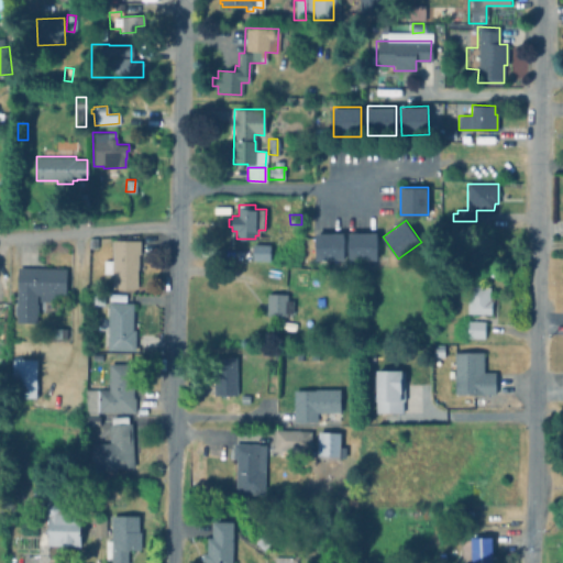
[(344,232),(344,261),(316,260),(316,232),(344,232)]
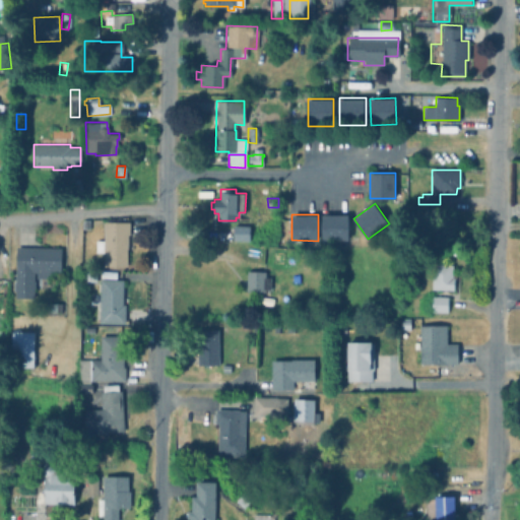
[(348,214),(348,240),(323,240),(323,214),(348,214)]
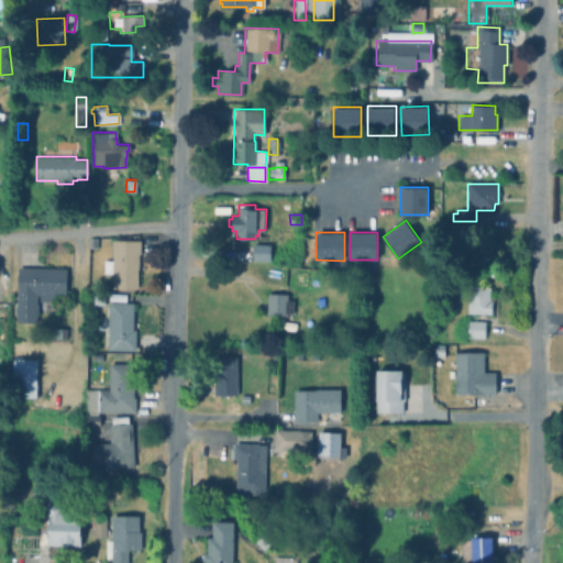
[(140,241),(140,254),(138,254),(138,269),(136,269),(136,288),(112,288),(112,274),(102,274),(102,260),(112,260),(112,240),(140,241)]
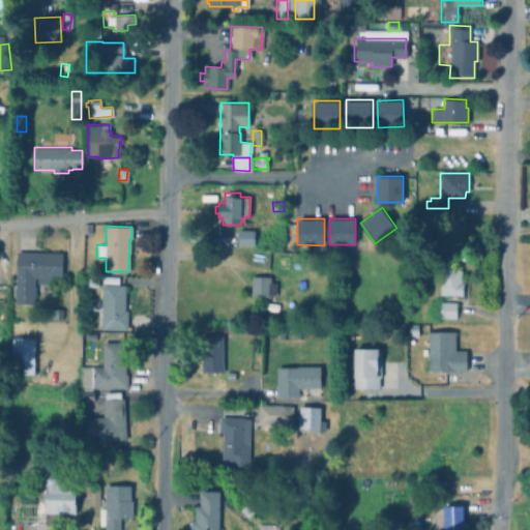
[(255,230),(254,245),(237,244),(237,230),(255,230)]
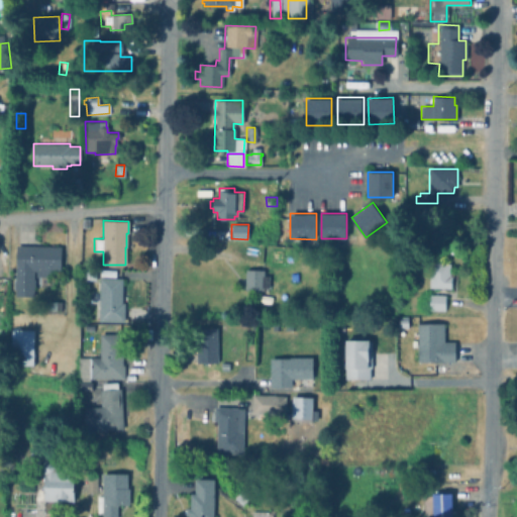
[(60,245),(60,271),(48,271),(48,277),(35,276),(35,270),(33,270),(33,279),(33,287),(32,296),(14,296),(14,289),(13,289),(13,281),(15,281),(15,245),(60,245)]
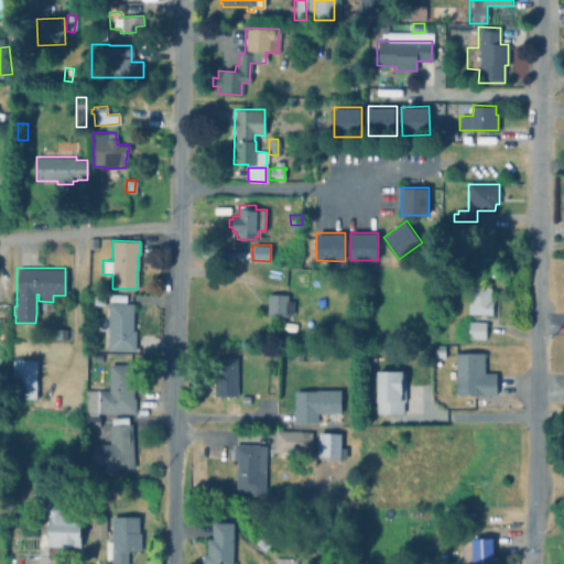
[(492,302),(491,314),(467,314),(467,286),(490,286),(490,302),(492,302)]
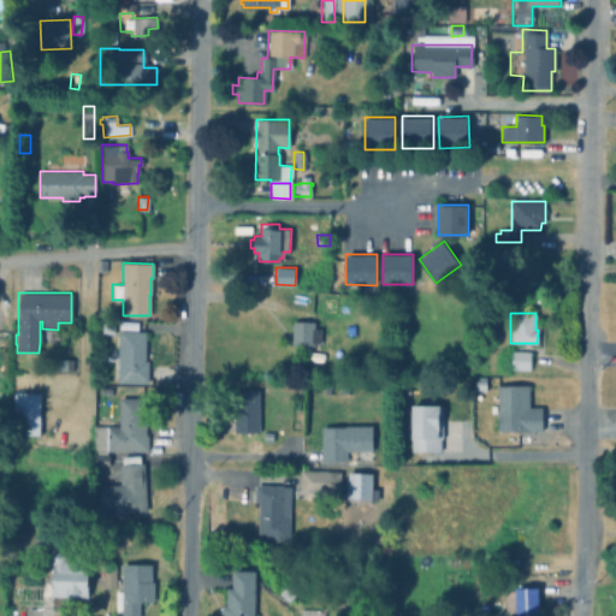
[(146,331),(144,353),(148,353),(148,384),(117,383),(118,348),(116,348),(116,332),(118,332),(119,319),(142,320),(142,331),(146,331)]
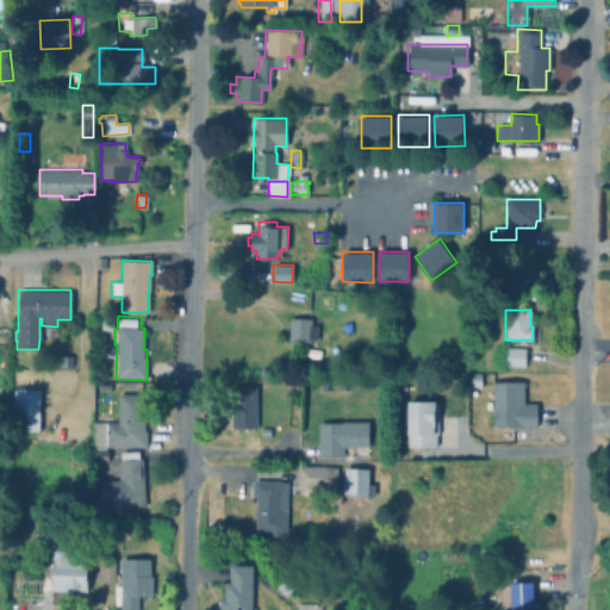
[(112,318),(112,330),(97,329),(98,318),(112,318)]
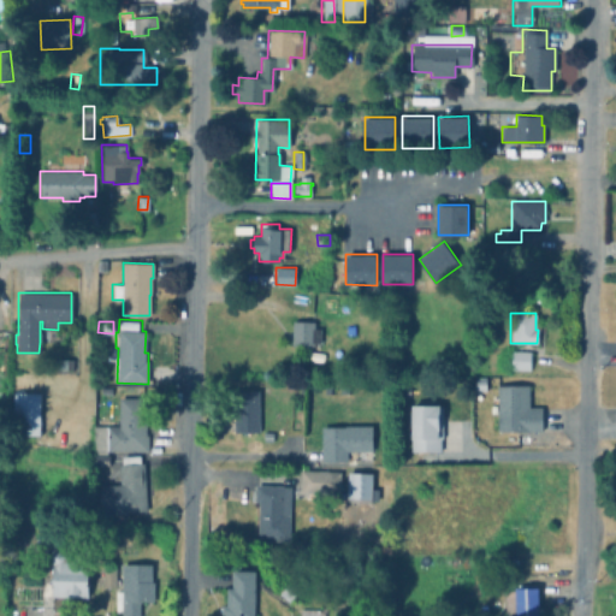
[(320,329),(320,343),(313,343),(313,345),(291,345),(292,321),(314,321),(314,329),(320,329)]
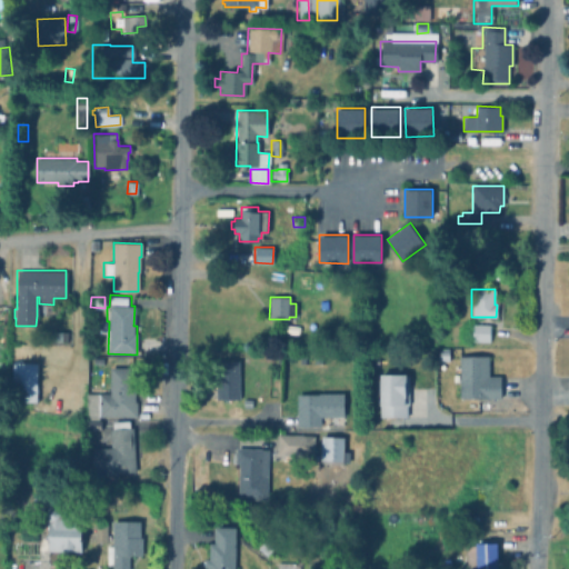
[(489,325),(488,342),(471,341),(471,323),(489,325)]
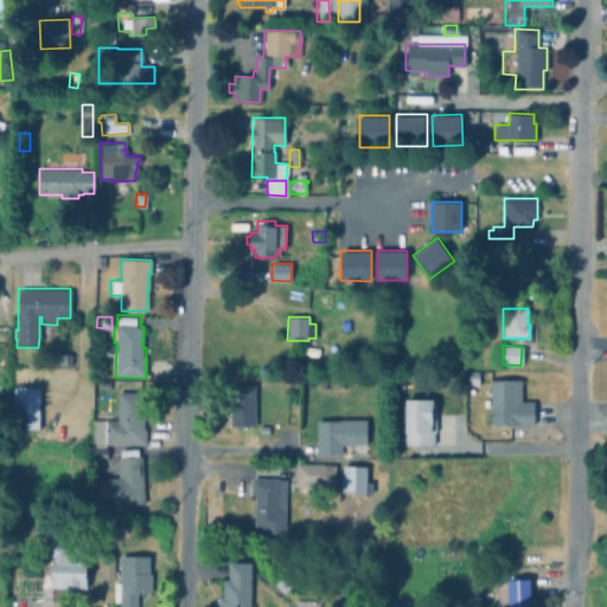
[(478,371),(478,375),(479,375),(479,385),(467,385),(467,375),(470,375),(470,371),(478,371)]
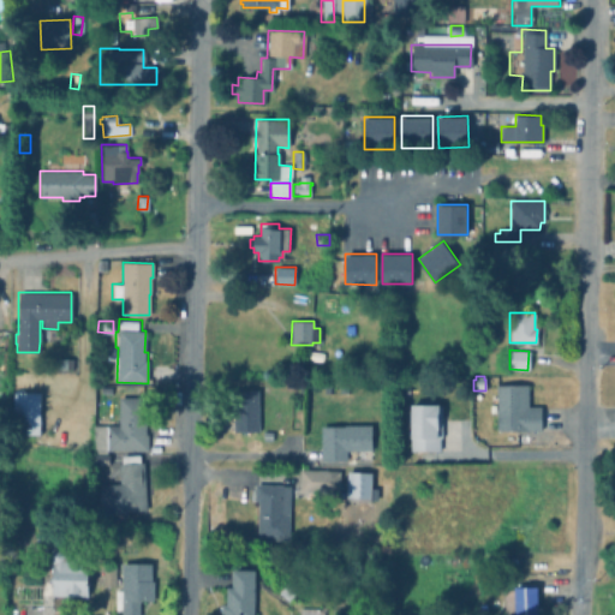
[(541,406),(541,431),(496,431),(496,384),(527,384),(527,406),(541,406)]
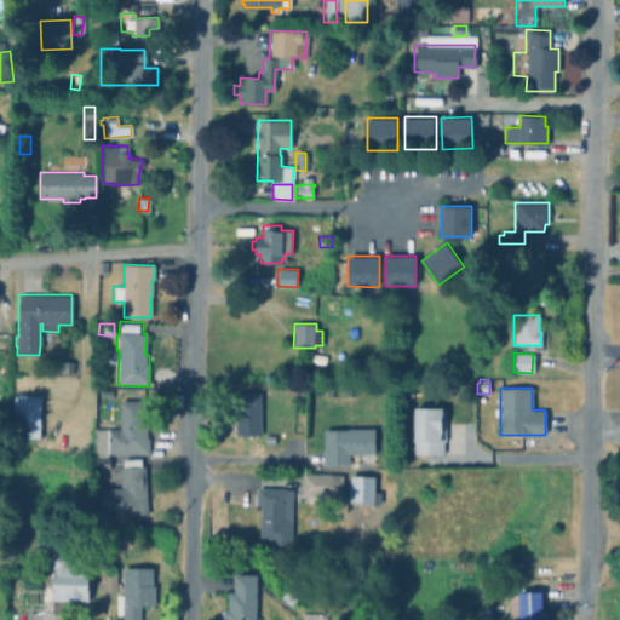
[(260,394),(260,434),(234,434),(235,392),(260,394)]
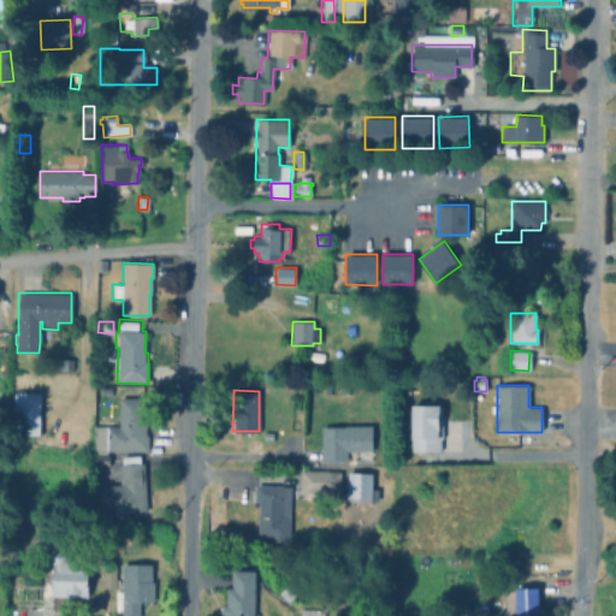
[(40,392),(39,434),(11,433),(12,392),(40,392)]
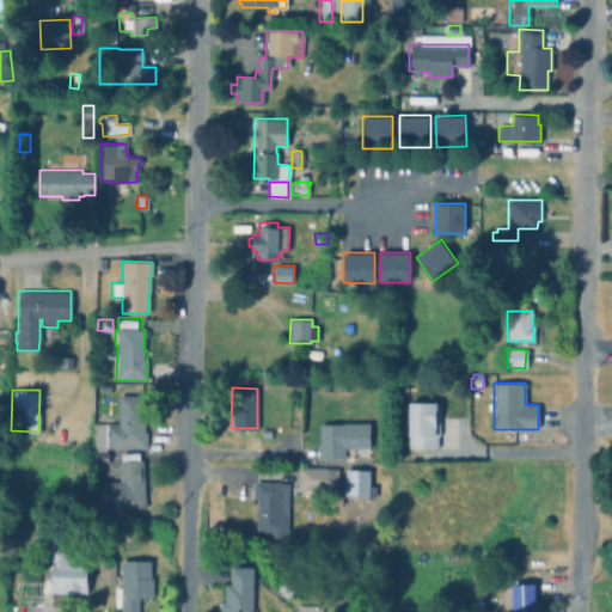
[(145,395),(145,433),(146,433),(146,450),(105,450),(105,451),(91,451),(92,424),(105,424),(105,423),(117,423),(117,395),(145,395)]
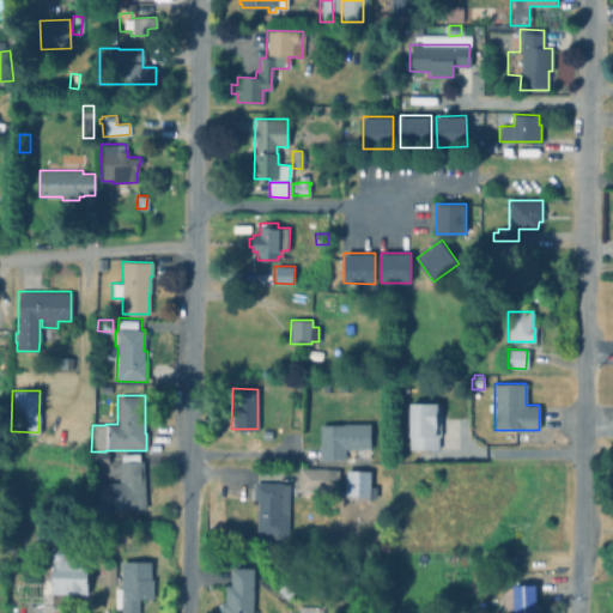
[(438,404),(438,419),(437,419),(436,449),(407,449),(407,435),(408,435),(410,402),(438,404)]
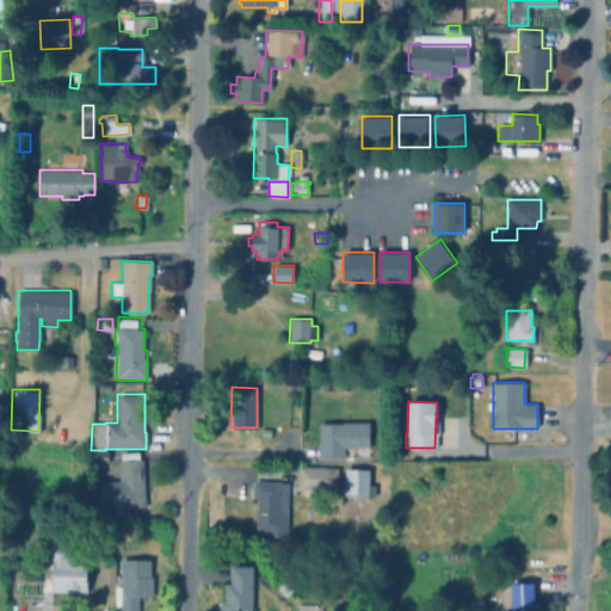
[(369,421),(369,448),(366,448),(366,456),(318,456),(318,424),(341,424),(341,421),(369,421)]
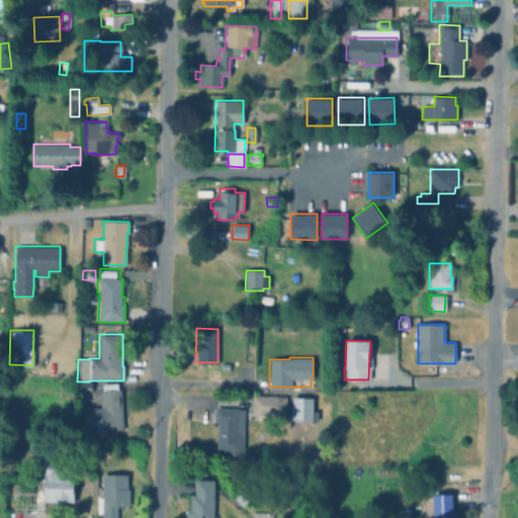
[(91,382),(91,392),(78,392),(78,382),(91,382)]
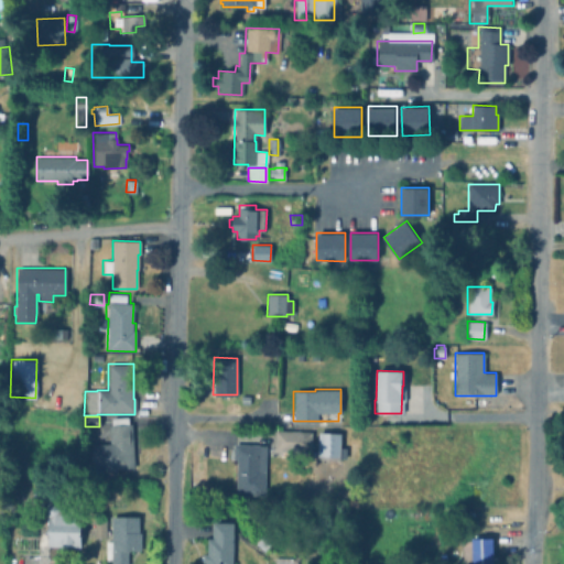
[(128,418),(128,424),(131,424),(133,467),(117,468),(117,470),(91,472),(90,444),(109,443),(108,425),(111,425),(111,418),(128,418)]
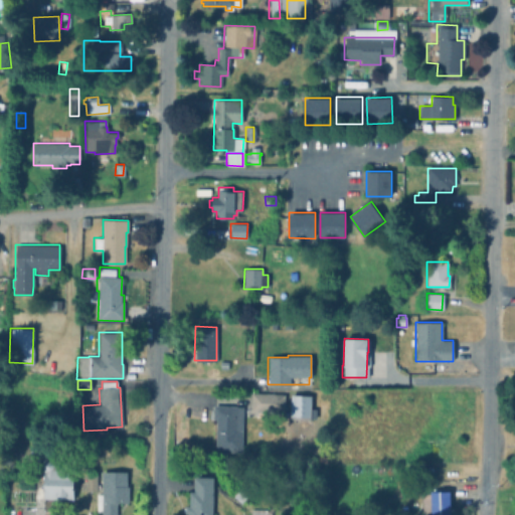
[(284,394),(284,413),(250,412),(250,393),(284,394)]
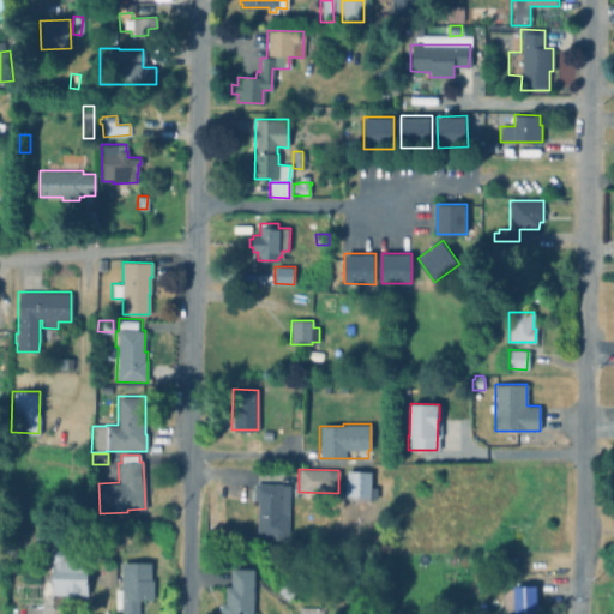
[(371,471),(369,501),(345,500),(347,470),(371,471)]
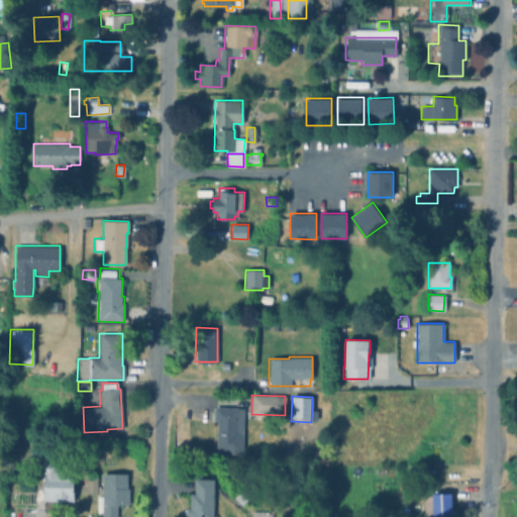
[(24,407),(20,418),(10,414),(14,403),(24,407)]
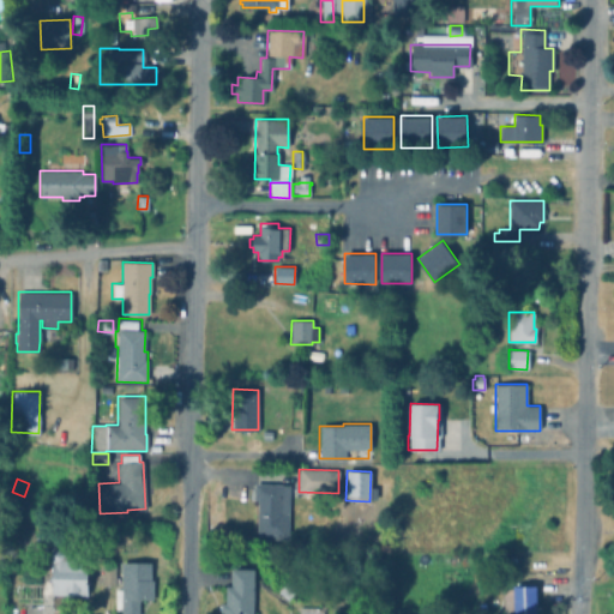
[(254,483),(289,485),(287,539),(256,539),(257,500),(250,499),(250,485),(254,485),(254,483)]
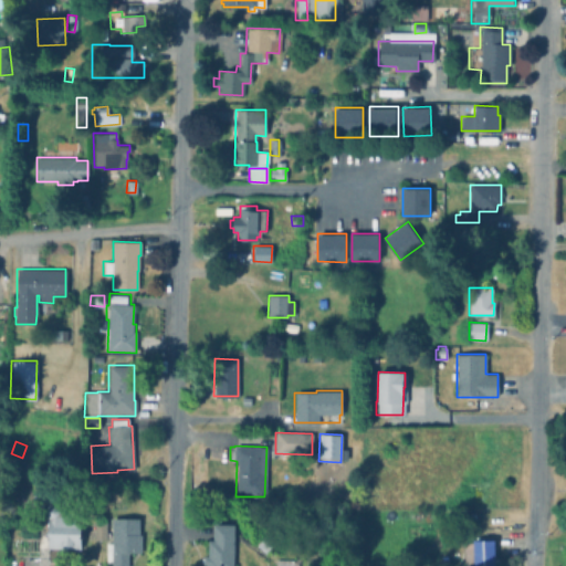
[(84,513),(83,551),(50,549),(51,537),(46,536),(48,503),(61,504),(60,513),(84,513)]
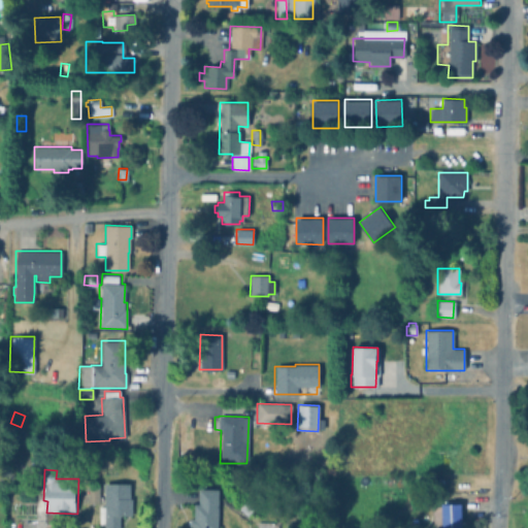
[(134,500),(134,517),(123,517),(123,527),(107,527),(107,485),(133,485),(133,500),(134,500)]
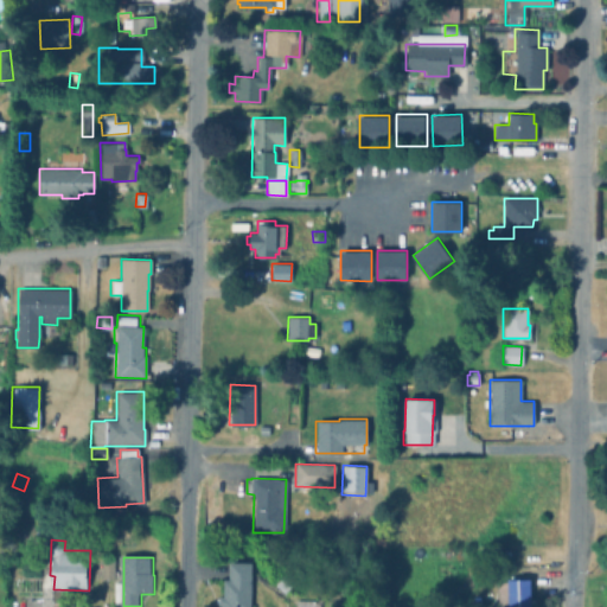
[(117,562),(116,580),(103,580),(104,561),(117,562)]
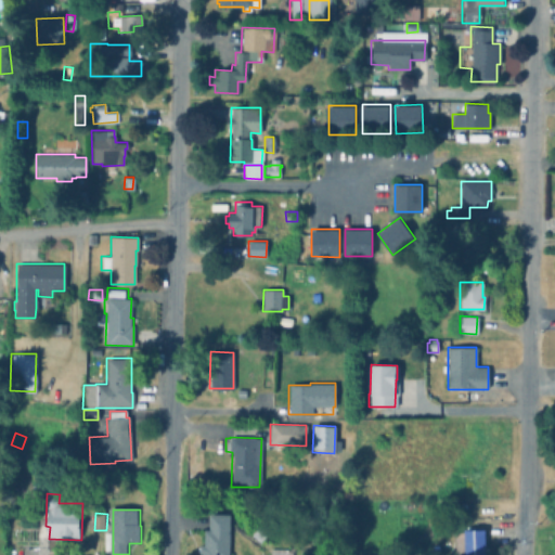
[(233,515),(232,554),(203,554),(203,546),(207,546),(207,530),(213,531),(214,514),(233,515)]
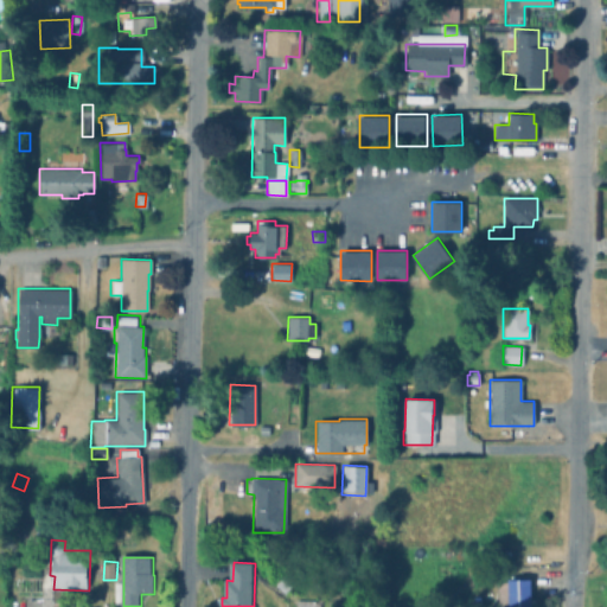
[(535,580),(535,600),(540,600),(540,606),(500,606),(500,585),(512,585),(512,580),(535,580)]
